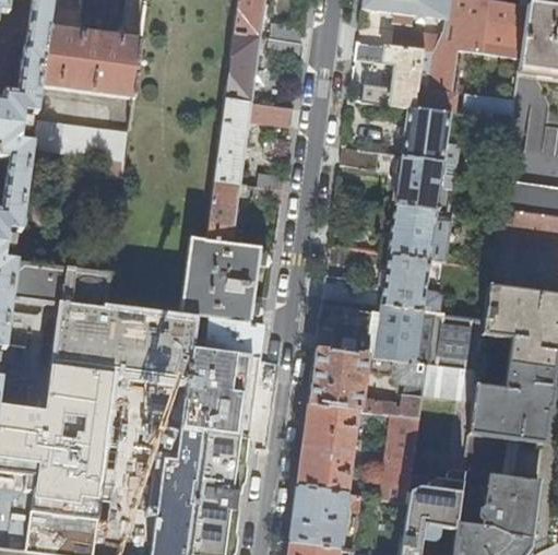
[(0,377),(0,376),(0,347),(3,349),(11,298),(16,259),(4,257),(8,228),(20,231),(31,148),(32,141),(20,139),(23,110),(36,111),(39,84),(47,26),(50,0),(0,0),(0,10),(8,11),(9,0),(31,0),(25,45),(24,45),(18,90),(3,87),(2,96),(0,96),(0,155),(8,157),(0,208),(0,207),(0,377)]
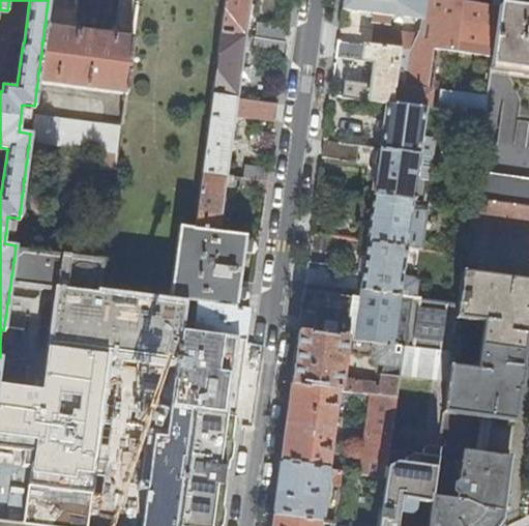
[(226,0),(222,31),(246,34),(251,0),(226,0)]
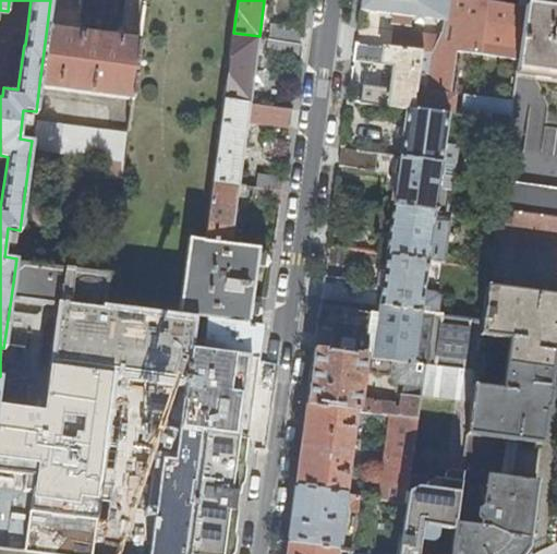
[(363,0),(363,5),(447,15),(449,0),(363,0)]
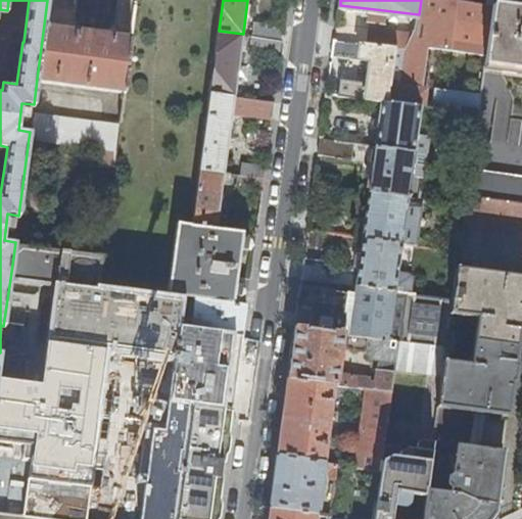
[(468,106),(479,107),(484,68),(493,3),(471,0),(421,0),(419,14),(418,22),(414,31),(406,46),(395,44),(390,82),(425,87),(423,104),(435,106),(435,102),(447,103),(468,106)]
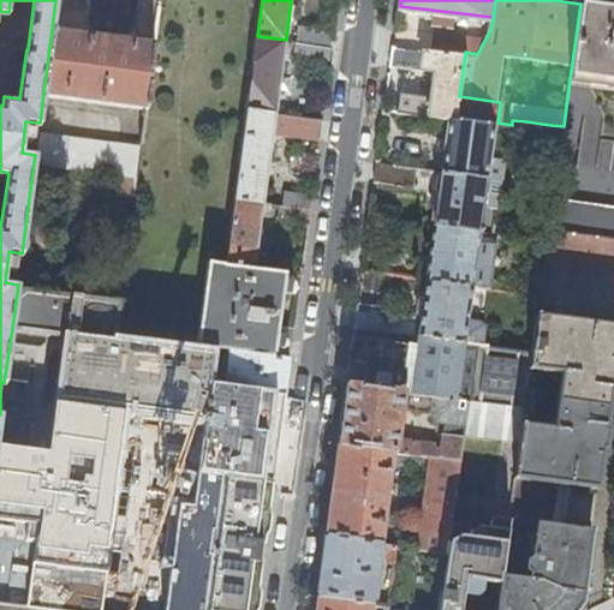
[(570,81),(613,88),(613,5),(580,1),(580,4),(570,81)]
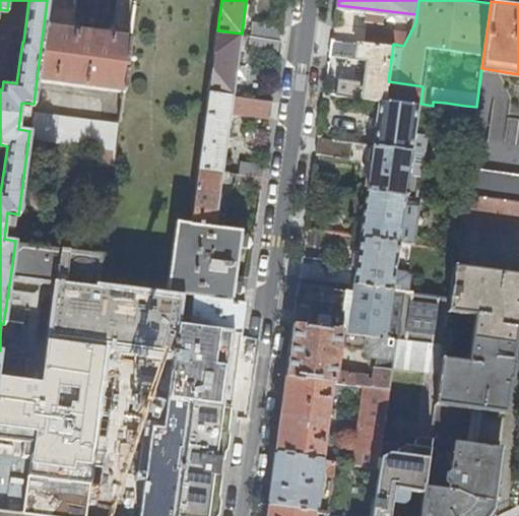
[(251,29),(279,33),(280,21),(253,17),(251,29)]
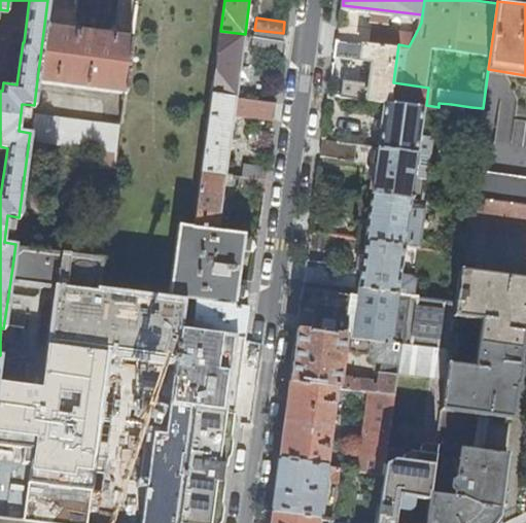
[(92,32),(44,25),(37,79),(125,91),(132,37),(102,33),(100,34),(99,38),(94,37),(94,33),(92,32)]
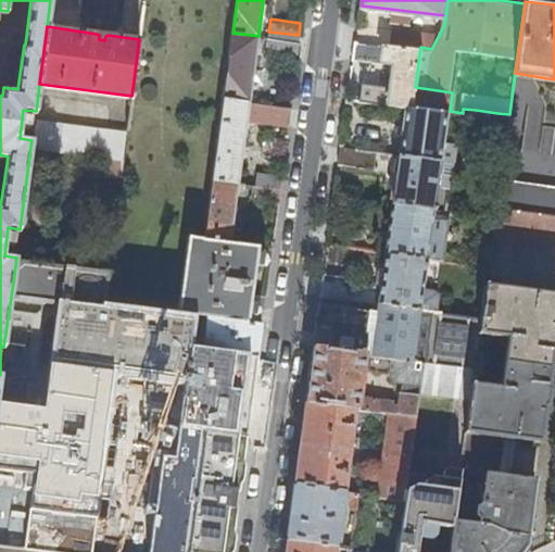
[(402,46),(420,47),(431,49),(440,33),(405,28),(402,46)]
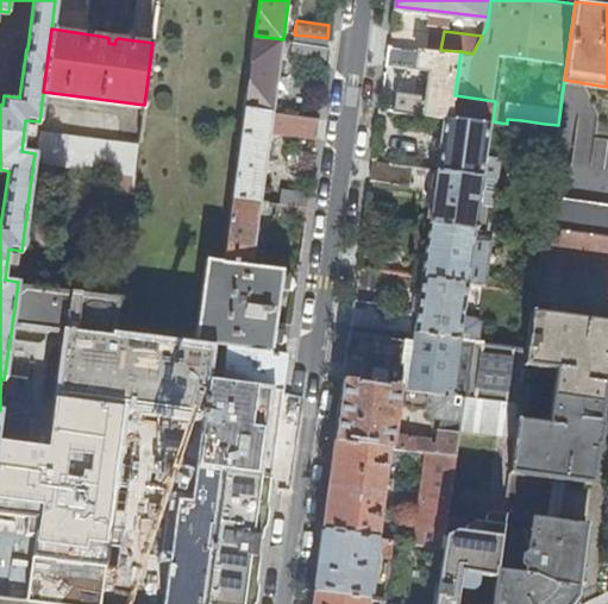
[(255,36),(245,106),(274,109),(283,39),(255,36)]
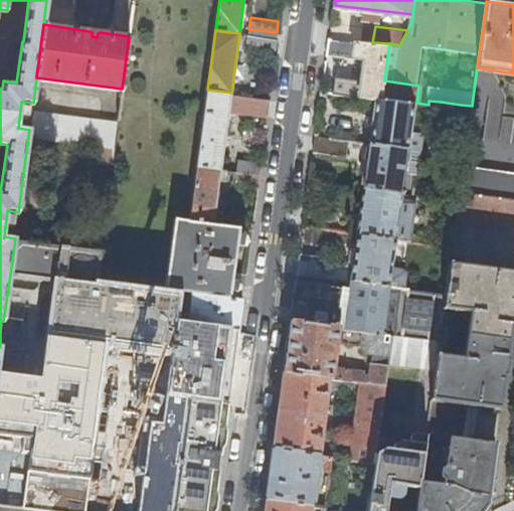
[(277,53),(279,38),(249,34),(248,41),(251,42),(251,51),(277,54),(277,53)]
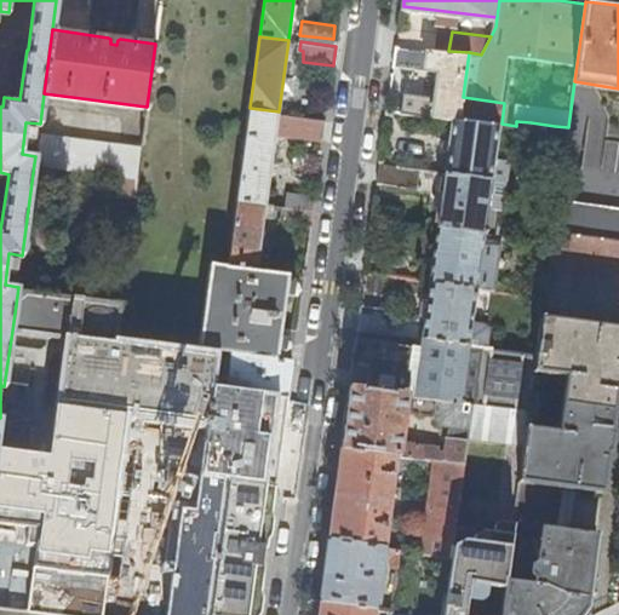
[(395,63),(423,65),(425,49),(397,45),(395,63)]
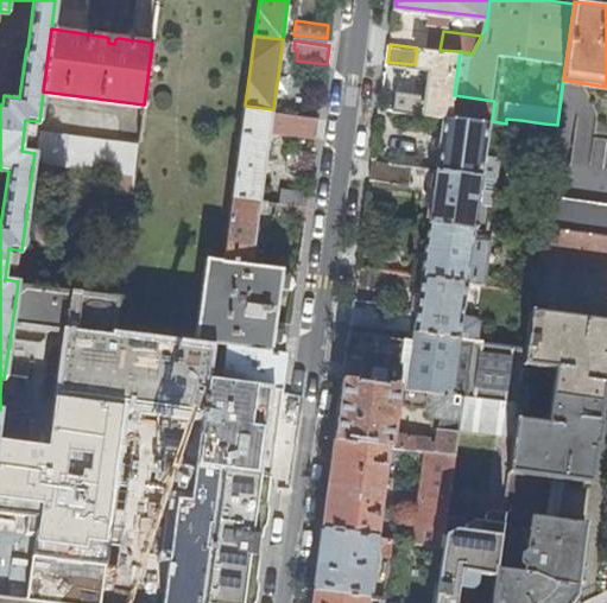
[(398,87),(396,106),(427,110),(447,113),(453,114),(454,95),(460,51),(440,50),(417,48),(415,64),(432,67),(429,91),(398,87)]
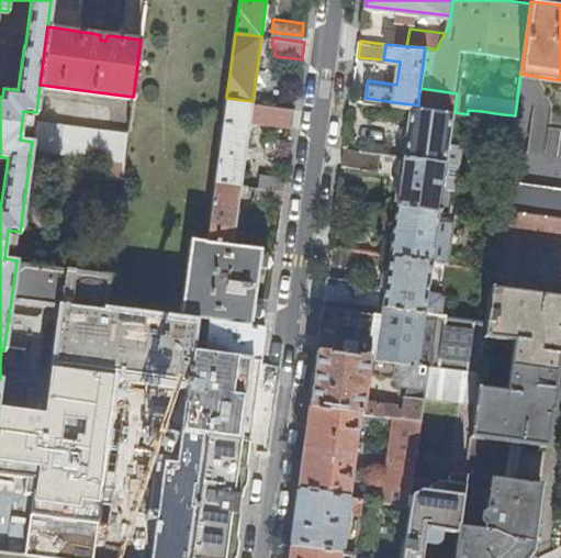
[(453,110),(455,112),(457,93),(419,88),(418,105),(453,110)]
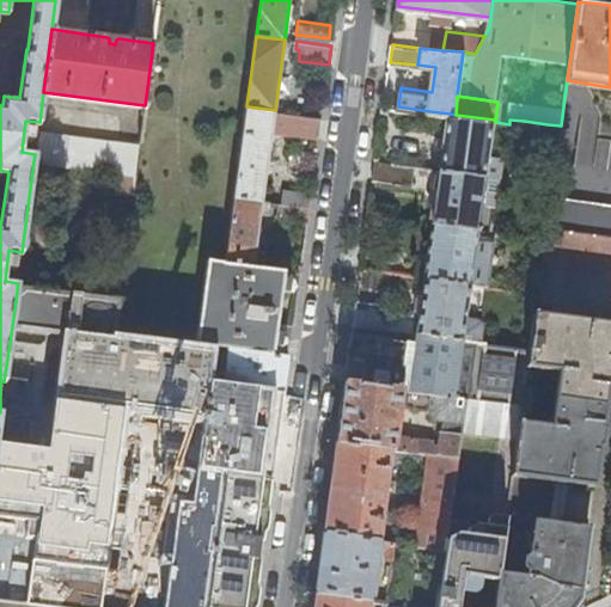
[(261,200),(263,201),(275,110),(246,106),(233,197),(261,200)]
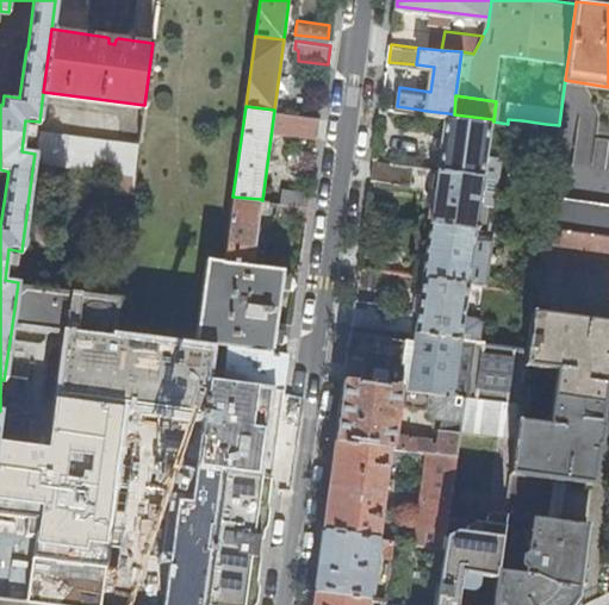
[(287,130),(318,135),(321,116),(290,112),(287,130)]
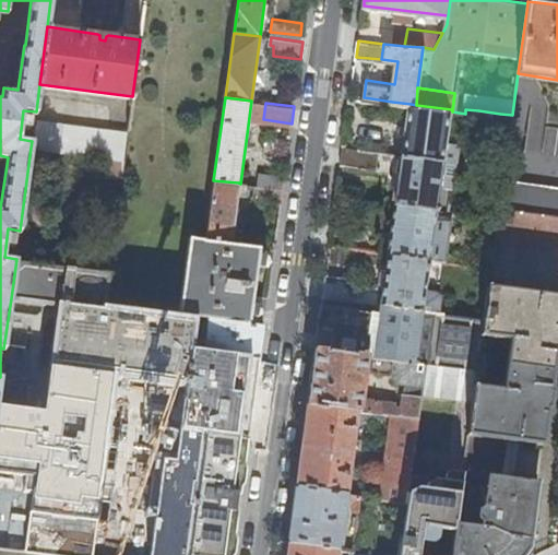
[(411,104),(404,153),(444,160),(451,109),(416,105),(411,104)]
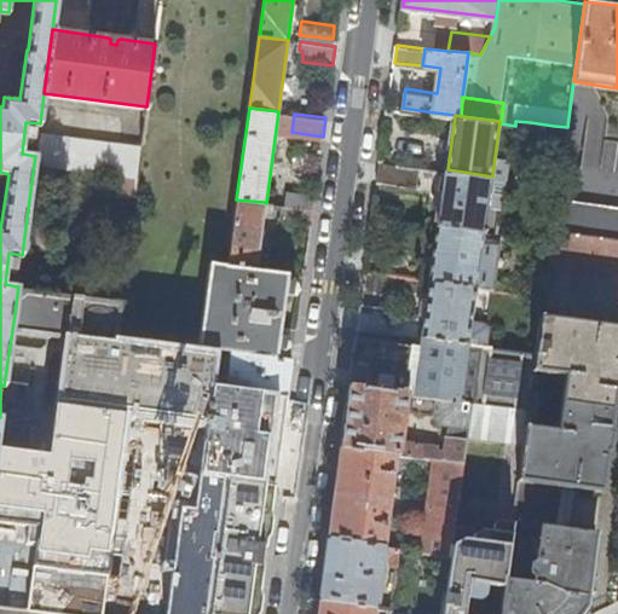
[(512,134),(527,137),(530,122),(515,121),(515,126),(512,134)]
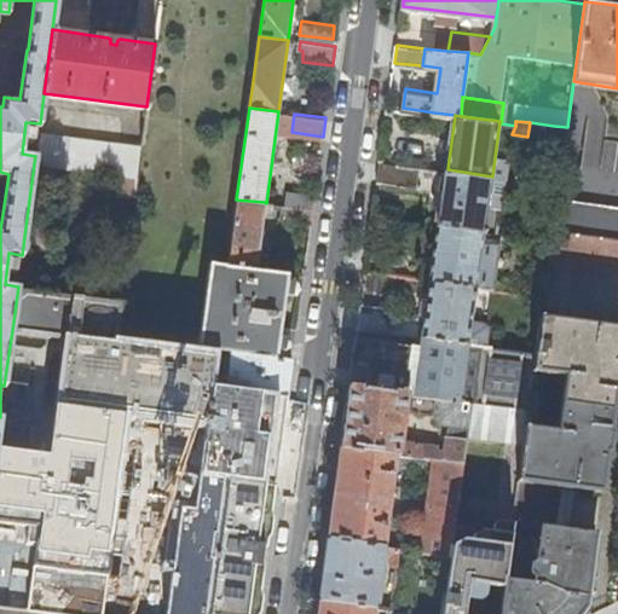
[(553,139),(554,126),(530,122),(527,137),(553,139)]
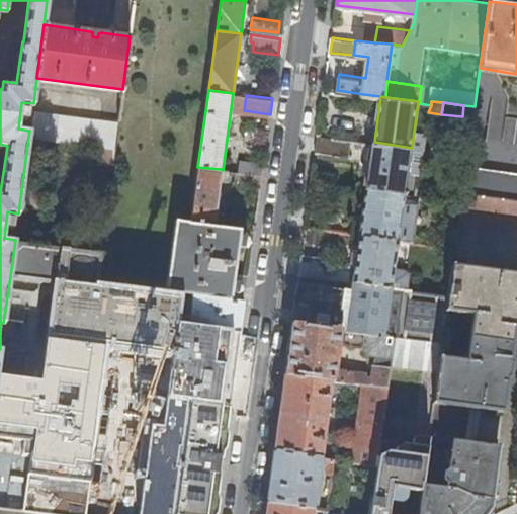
[(118,121),(32,109),(29,131),(28,137),(115,148),(115,146),(118,121)]
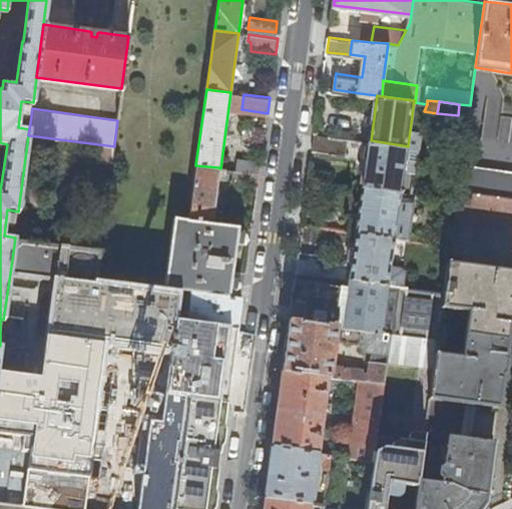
[(368,155),(364,185),(402,190),(405,168),(416,170),(419,147),(408,146),(371,140),(317,131),(314,148),(349,154),(352,153),(368,155)]
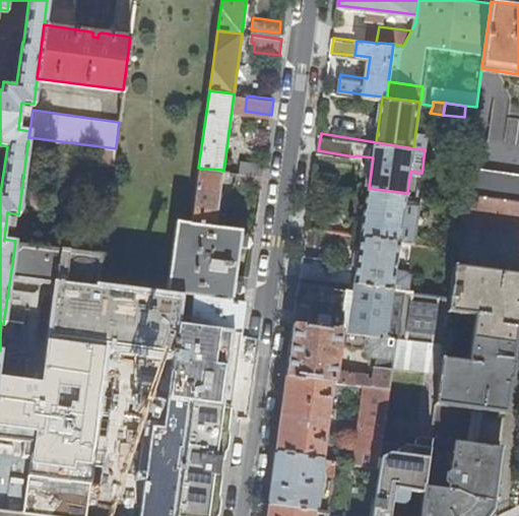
[(239,173),(262,176),(264,164),(241,160),(239,173)]
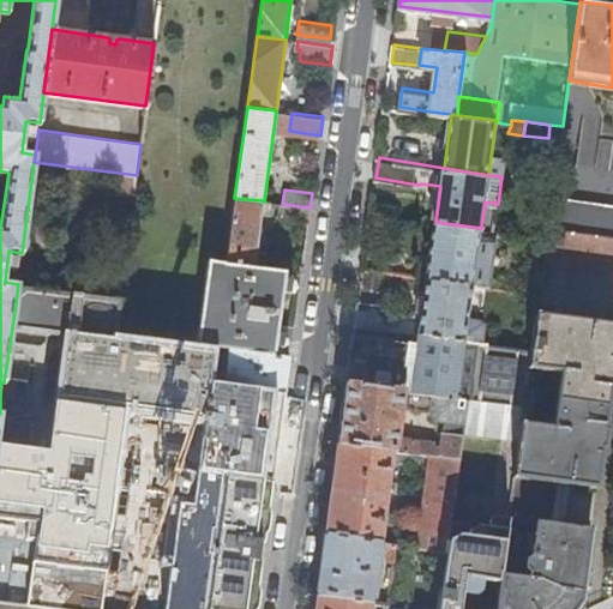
[(234,198),(226,263),(256,266),(264,202),(262,200),(234,198)]
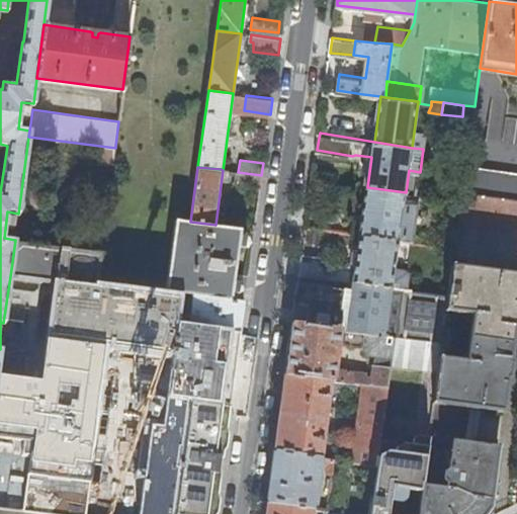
[(315,168),(314,180),(331,182),(332,170),(315,168)]
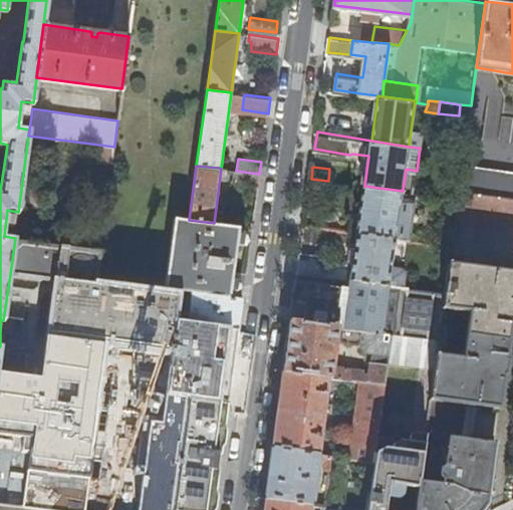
[(364,186),(358,230),(397,235),(403,191),(364,186)]
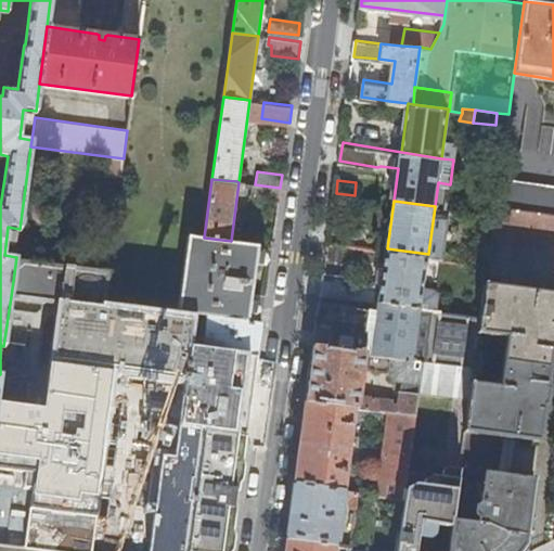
[(553,212),(497,204),(492,234),(553,242),(553,212)]
